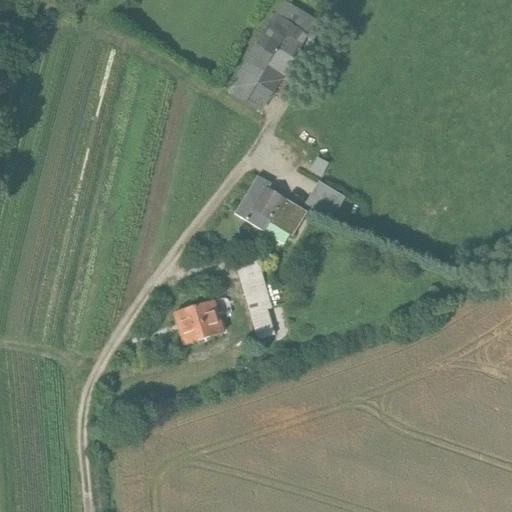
[(323,23),(286,0),(281,0),(225,90),(260,112),(283,76),(300,87),(311,70),(292,57),(305,37),(312,41),(323,23)]
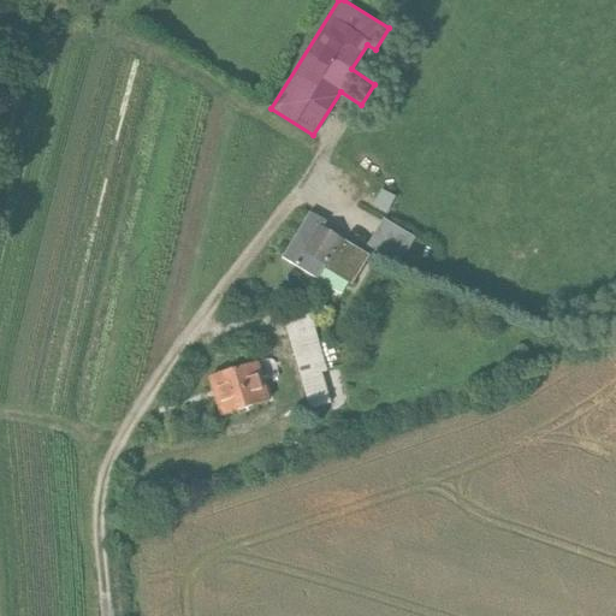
[(325,221),(309,212),(282,256),(317,278),(326,264),(353,280),(368,255),(323,225),(325,221)]
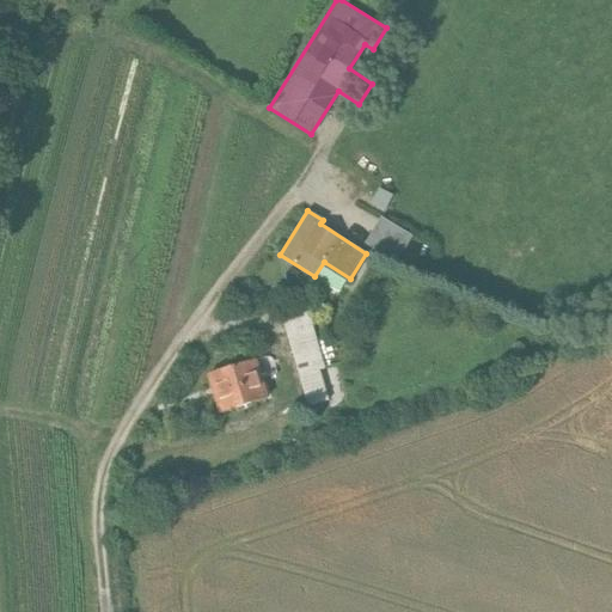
[(375,216),(363,243),(398,258),(410,232),(375,216)]
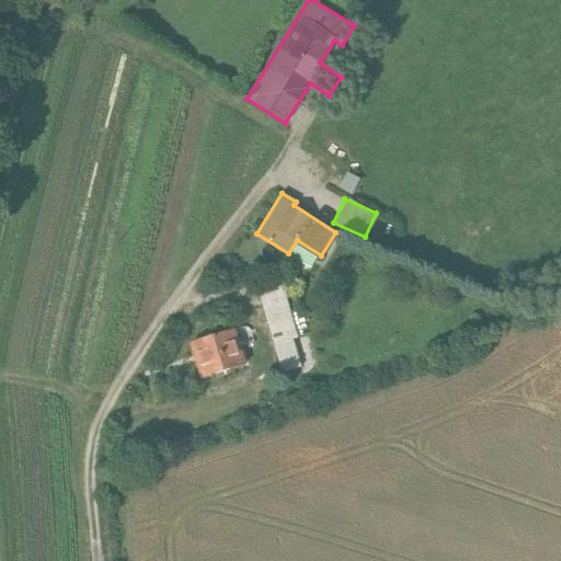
[(282,283),(258,289),(281,371),(299,366),(292,340),(297,338),(282,283)]
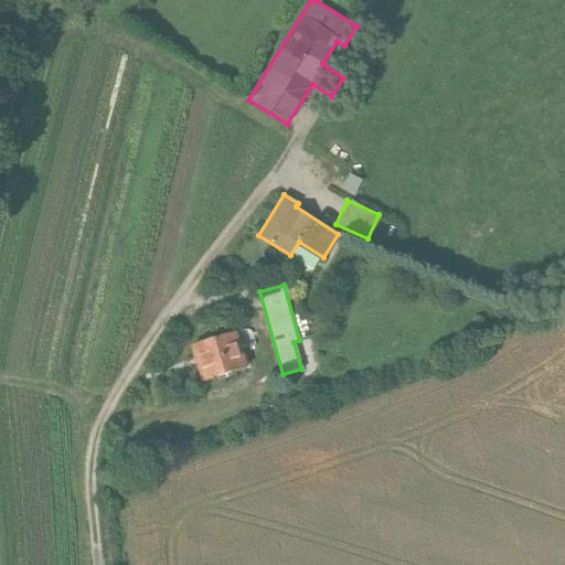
[(249,329),(190,345),(200,382),(245,369),(240,349),(254,344),(249,329)]
